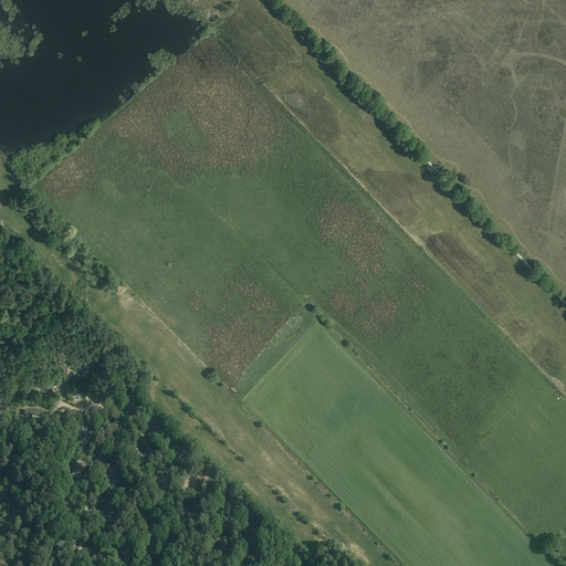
[(61,348),(56,350),(62,364),(67,362),(61,348)]
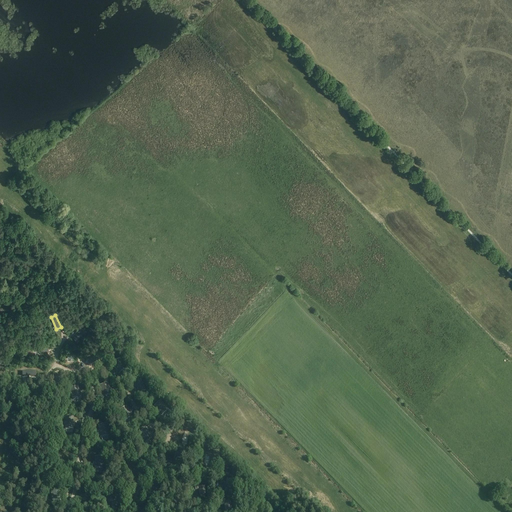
[(82,327),(73,337),(76,340),(85,331),(82,327)]
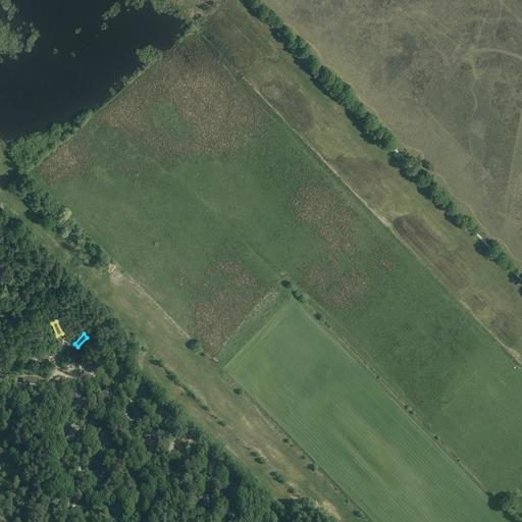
[(102,361),(89,367),(91,371),(104,365),(102,361)]
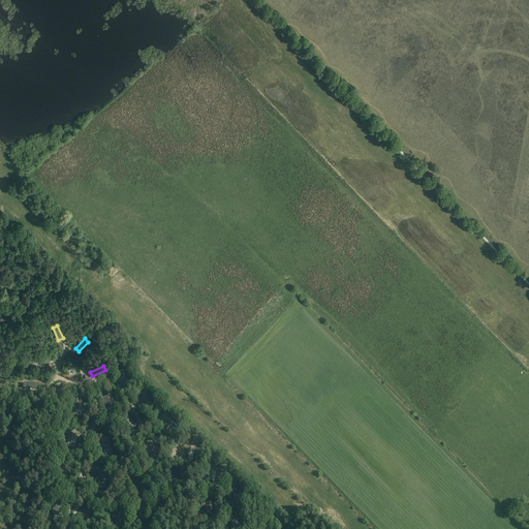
[(117,375),(120,379),(119,380),(121,383),(122,382),(123,385),(130,380),(124,371),(117,375)]
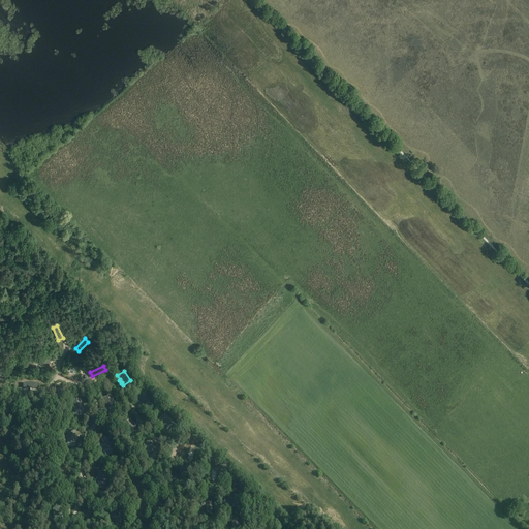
[(137,396),(139,401),(138,401),(139,404),(141,404),(143,407),(150,404),(146,393),(137,396)]
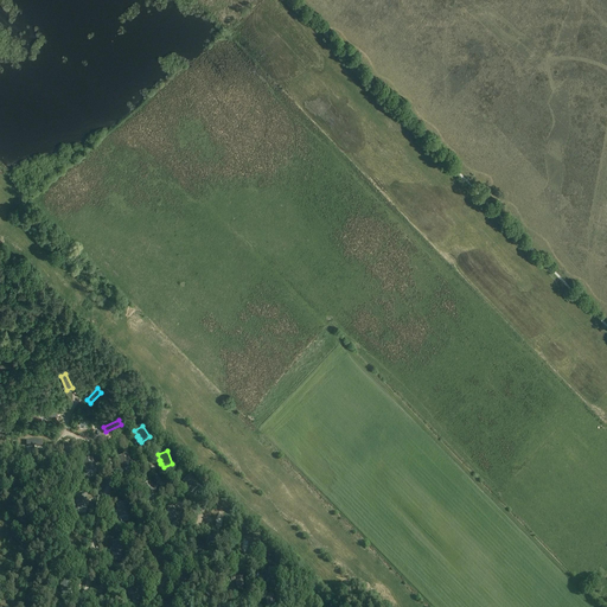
[(120,458),(122,470),(131,468),(131,465),(132,465),(131,461),(129,461),(128,455),(120,458)]
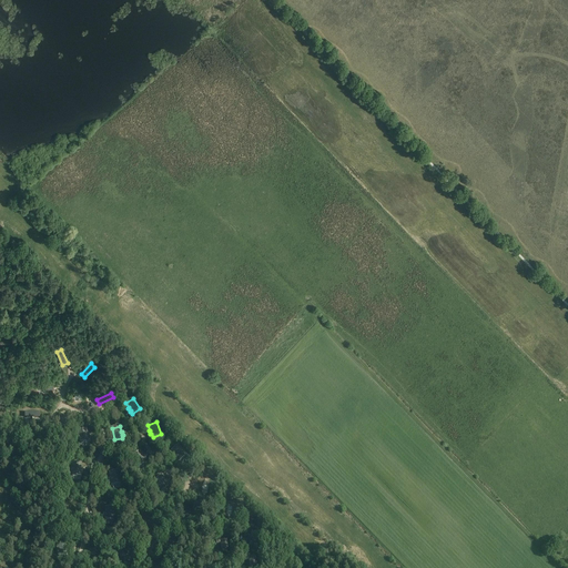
[(78,432),(81,444),(89,442),(88,437),(90,437),(89,434),(88,435),(87,429),(78,432)]
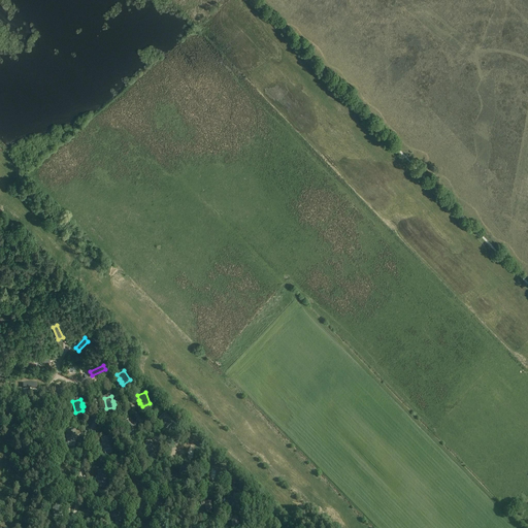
[(160,420),(163,423),(162,424),(164,426),(165,425),(167,428),(173,422),(166,414),(160,420)]
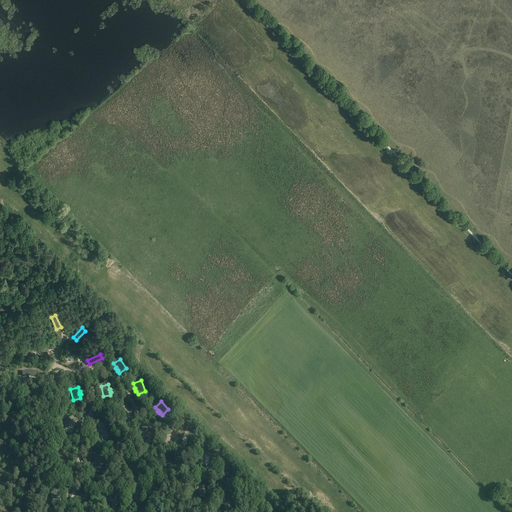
[(120,410),(124,421),(131,417),(130,414),(131,413),(130,411),(129,411),(127,407),(120,410)]
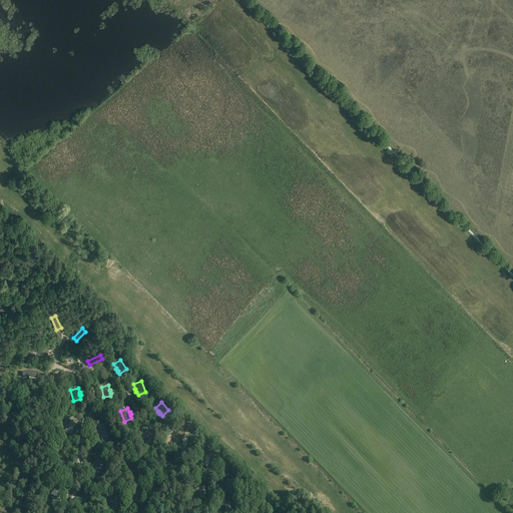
[(65,418),(64,430),(73,430),(73,427),(74,427),(74,424),(73,424),(73,418),(65,418)]
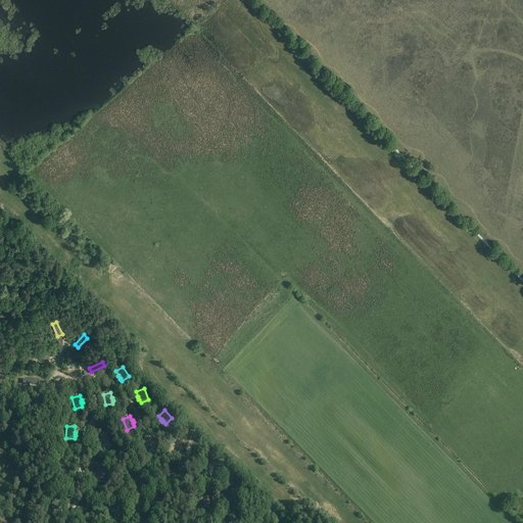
[(102,446),(110,445),(108,433),(100,435),(101,440),(100,440),(101,443),(102,443),(102,446)]
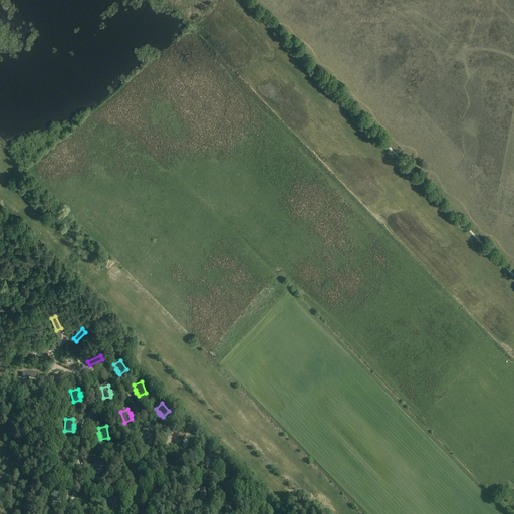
[(140,434),(146,444),(153,440),(152,438),(152,437),(151,434),(150,435),(148,430),(140,434)]
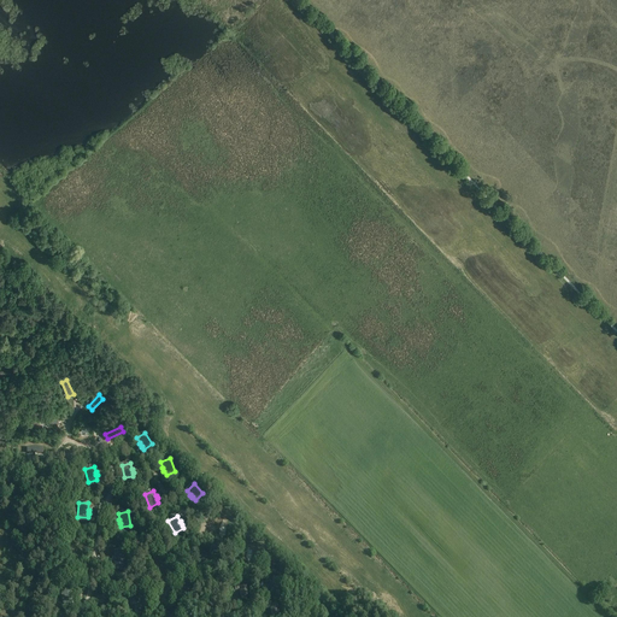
[(113,557),(112,560),(113,560),(113,564),(124,564),(124,551),(115,551),(113,557)]
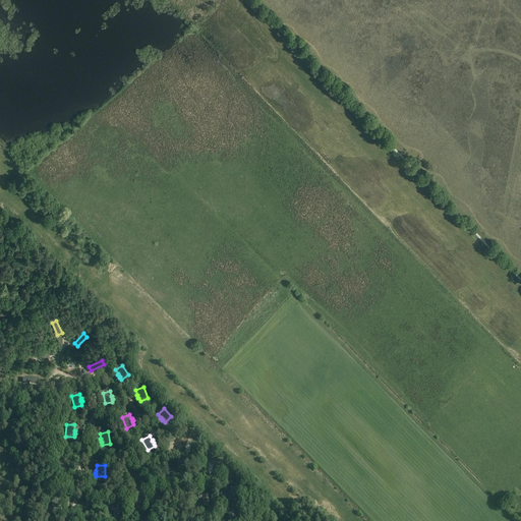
[(239,497),(240,488),(236,488),(236,493),(232,491),(232,496),(229,496),(229,500),(237,501),(238,497),(239,497)]
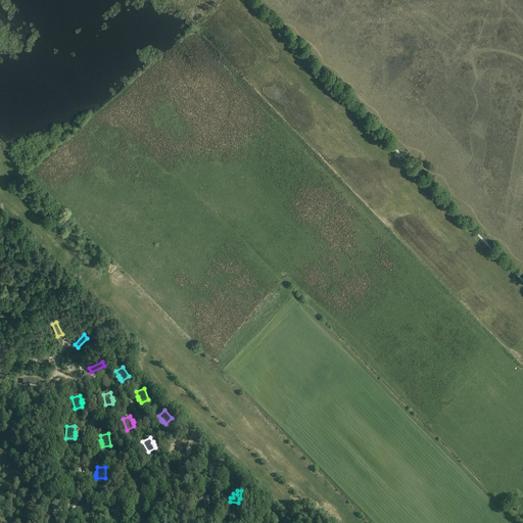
[(199,501),(203,501),(203,505),(210,505),(209,496),(203,497),(202,495),(199,495),(199,501)]
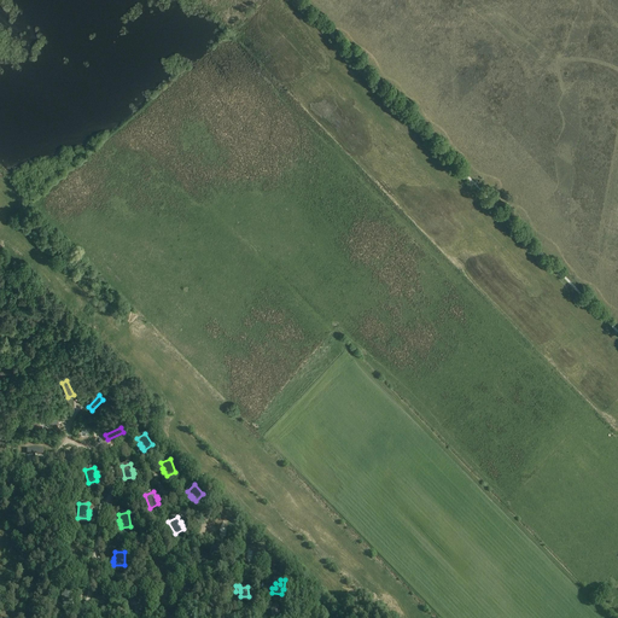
[(63,605),(68,604),(69,604),(68,598),(71,598),(70,589),(65,590),(65,592),(60,593),(63,605)]
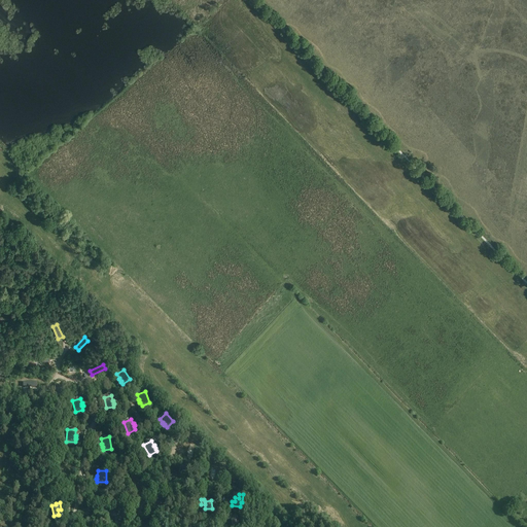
[(110,518),(114,517),(114,522),(121,522),(120,514),(114,515),(114,513),(110,513),(110,518)]
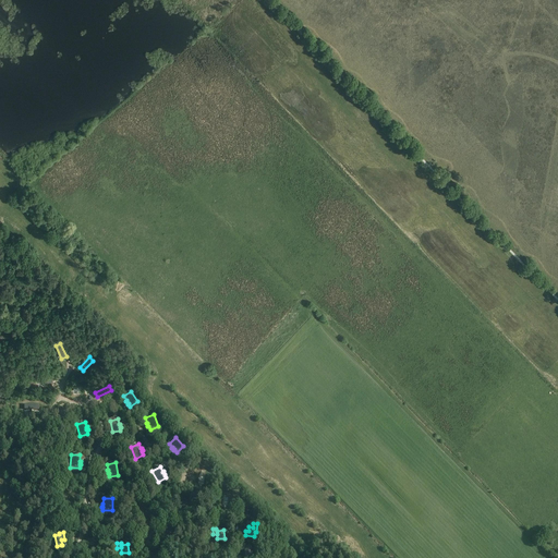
[(252,555),(252,547),(245,547),(245,545),(241,545),(241,550),(244,550),(244,555),(252,555)]
